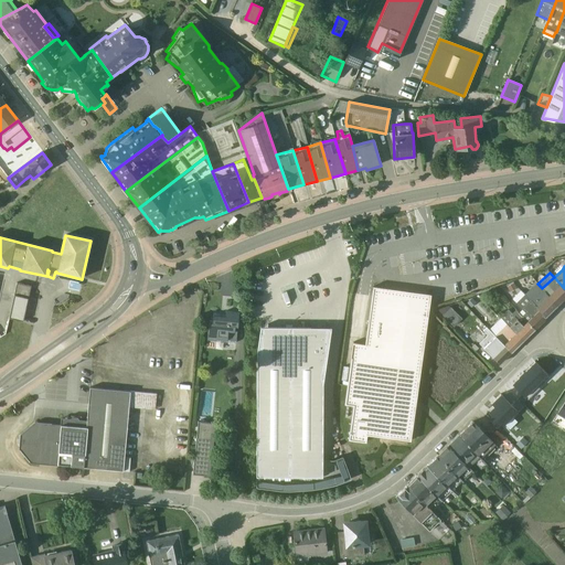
[(542,288),(557,306),(564,298),(564,288),(554,277),(542,288)]
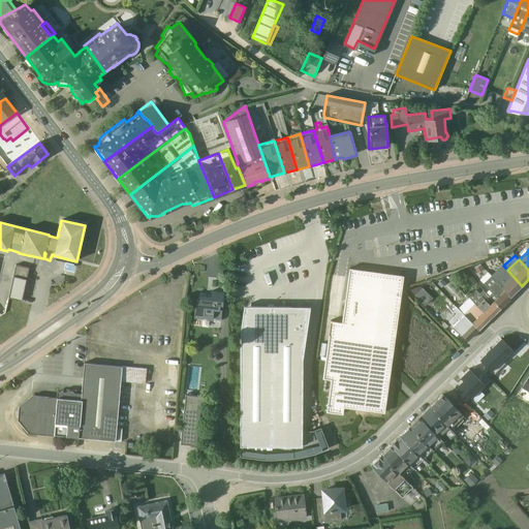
[(21,301),(28,268),(14,265),(7,298),(21,301)]
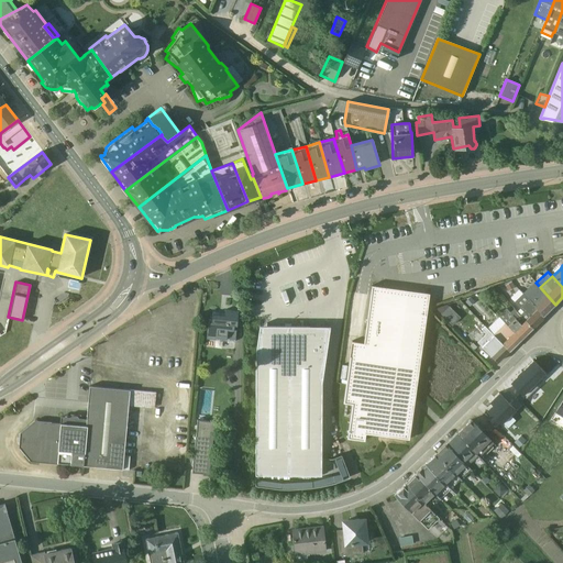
[(508,291),(515,288),(511,282),(505,286),(508,291)]
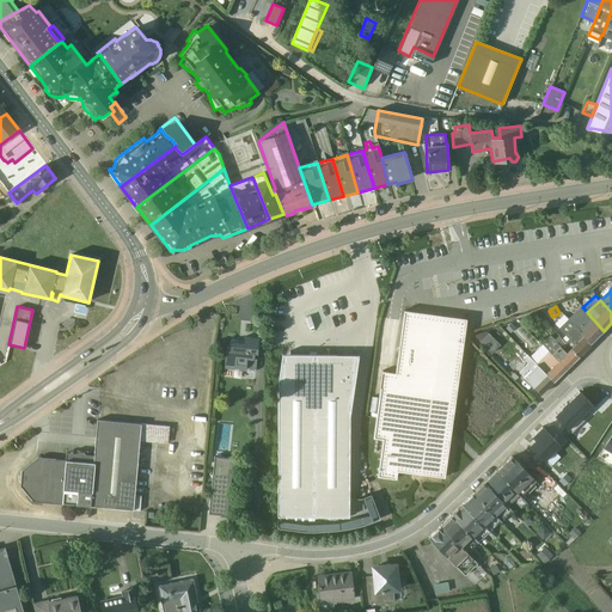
[(568,319),(592,344),(604,331),(587,312),(582,307),(581,306),(568,319)]
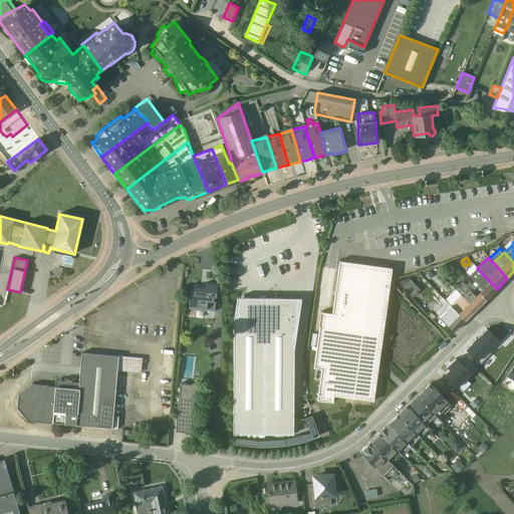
[(331,313),(320,312),(312,367),(320,369),(316,400),(332,403),(333,396),(372,401),(391,268),(338,261),(331,313)]
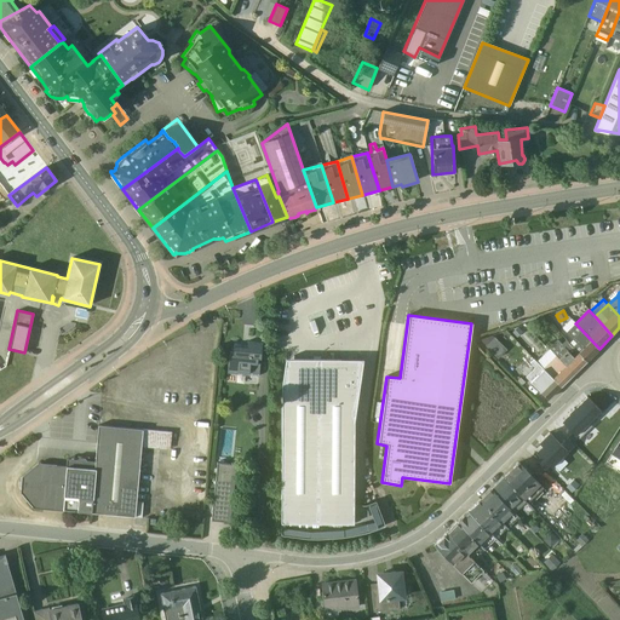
[(569,343),(585,361),(600,349),(575,323),(570,319),(561,328),(566,333),(573,340),(569,343)]
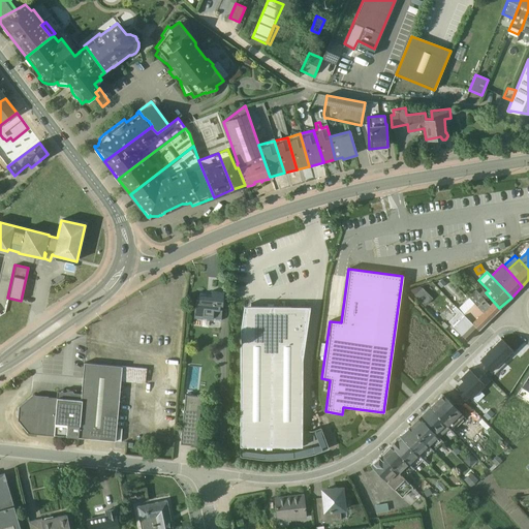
[(419,287),(409,290),(425,306),(432,299),(419,287)]
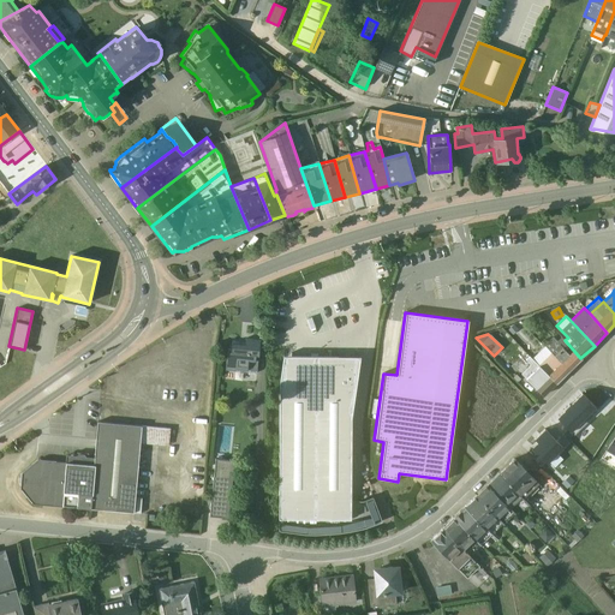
[(550,352),(568,371),(580,358),(565,340),(562,338),(557,342),(553,338),(544,346),(550,352)]
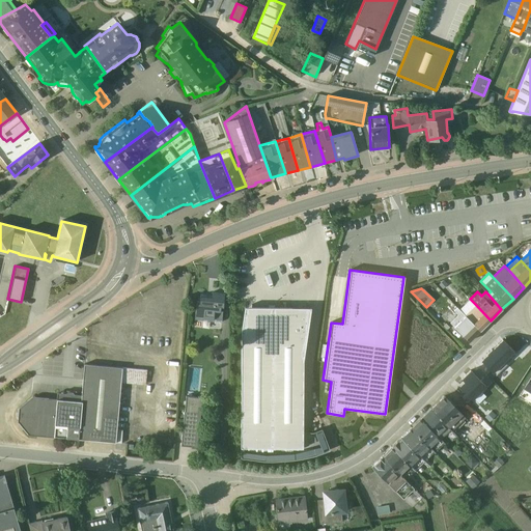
[(203,320),(221,323),(224,294),(212,292),(211,298),(206,298),(207,296),(199,295),(198,303),(196,303),(194,317),(203,318),(203,320)]
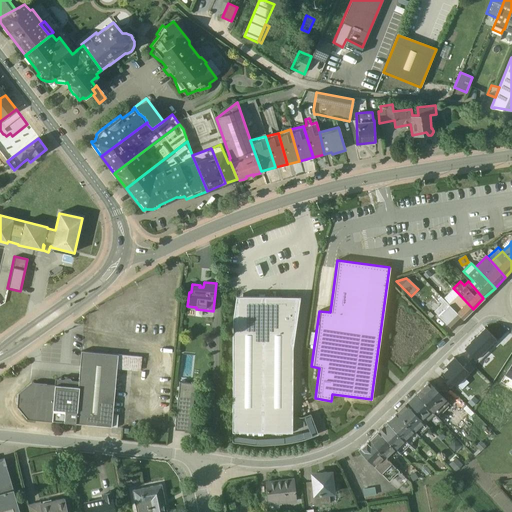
[(448,304),(463,319),(473,309),(458,293),(448,304)]
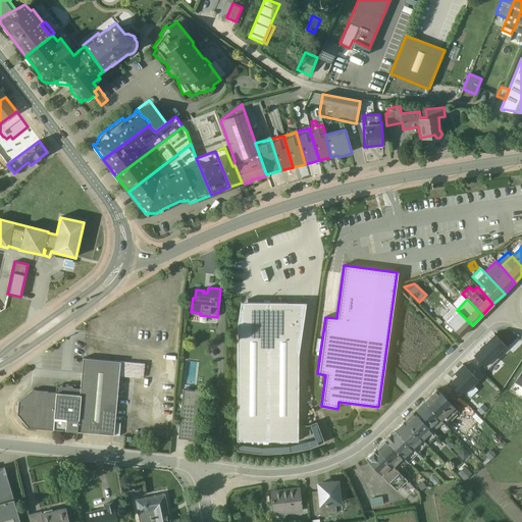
[(241,302),(237,327),(237,439),(297,440),(298,355),(305,303),(279,303),(241,302)]
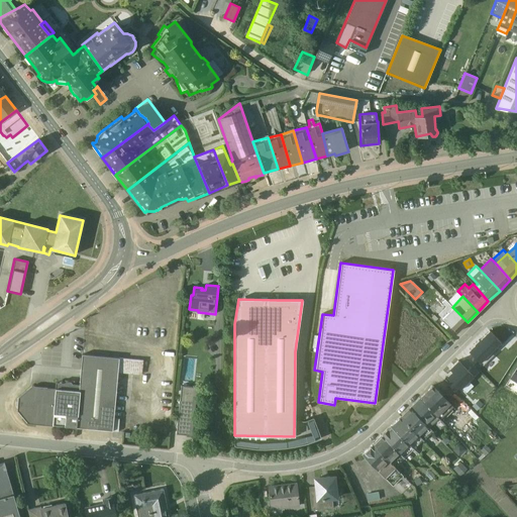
[(437,314),(456,333),(468,322),(452,307),(444,300),(441,303),(445,307),(437,314)]
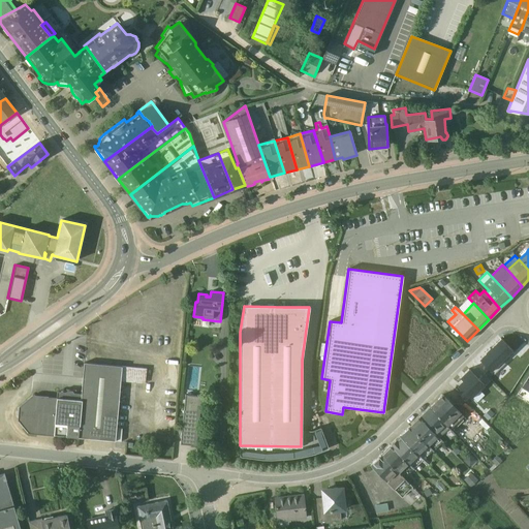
[(478,360),(494,374),(504,364),(501,361),(511,350),(500,339),(478,360)]
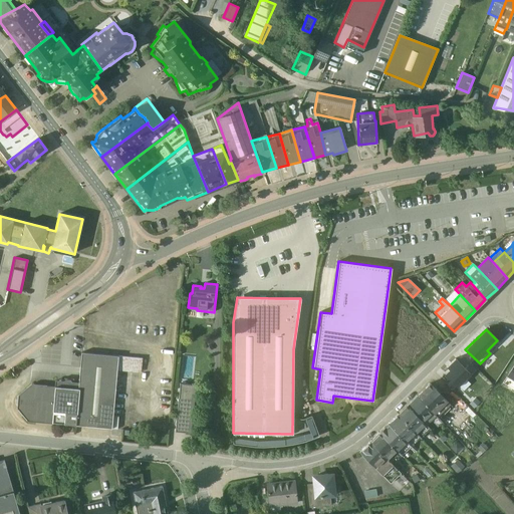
[(142,358),(80,352),(78,382),(71,382),(69,380),(65,379),(63,381),(55,380),(54,387),(31,384),(18,396),(17,409),(27,421),(111,429),(112,416),(116,370),(141,373),(142,358)]
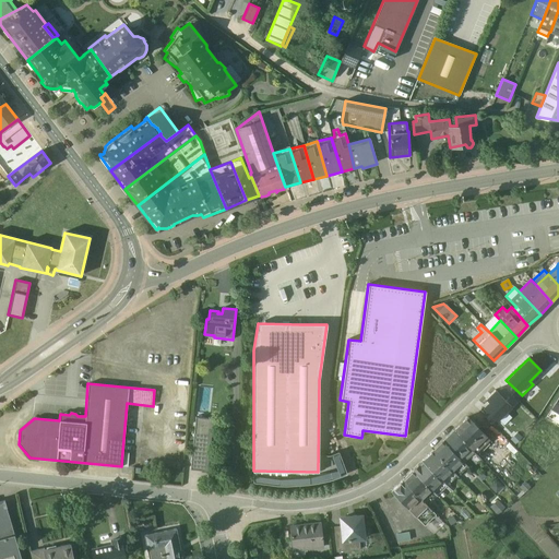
[(200,387),(199,411),(211,412),(212,387),(200,387)]
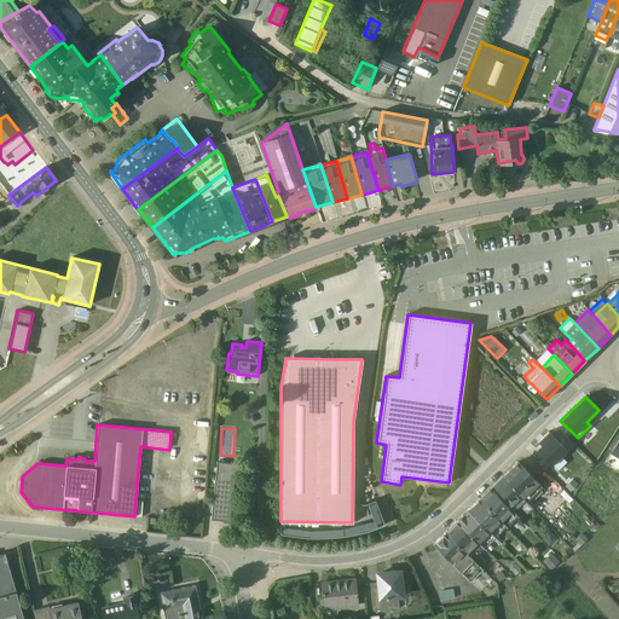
[(551,467),(567,451),(548,432),(537,443),(541,445),(534,450),(551,467)]
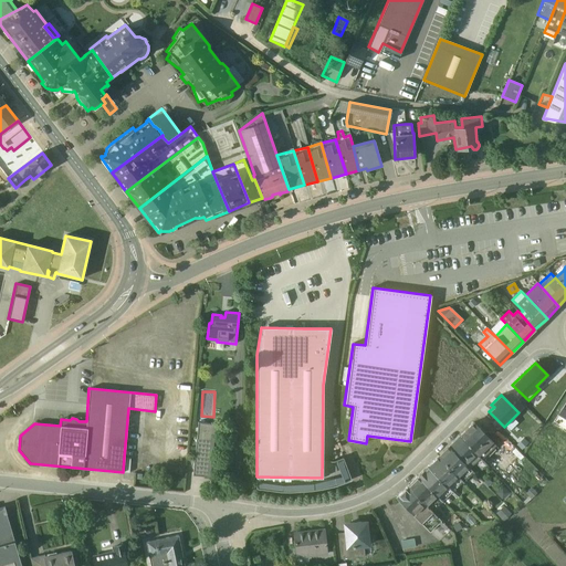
[(460,435),(483,461),(495,450),(493,448),(495,444),(473,422),(460,435)]
